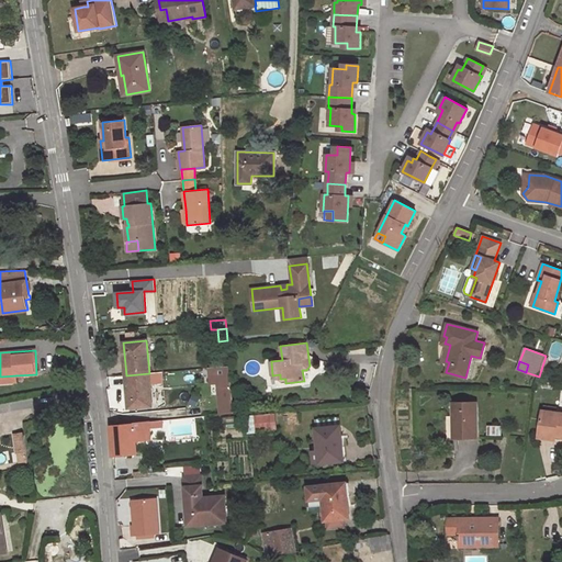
[(234,414),(229,367),(229,366),(209,367),(210,384),(216,383),(220,415),(234,414)]
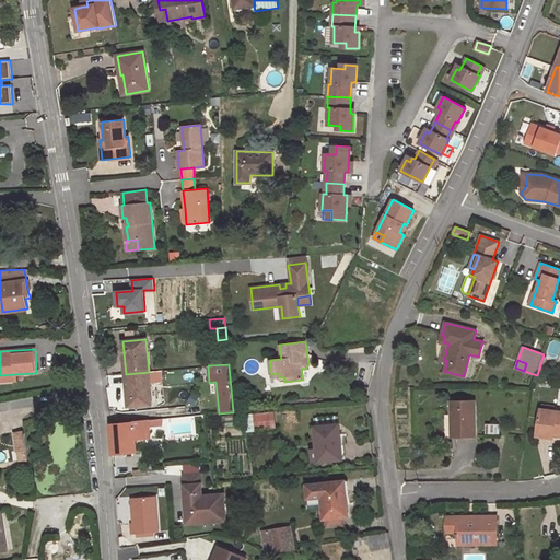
[(163,382),(162,371),(149,372),(150,383),(163,382)]
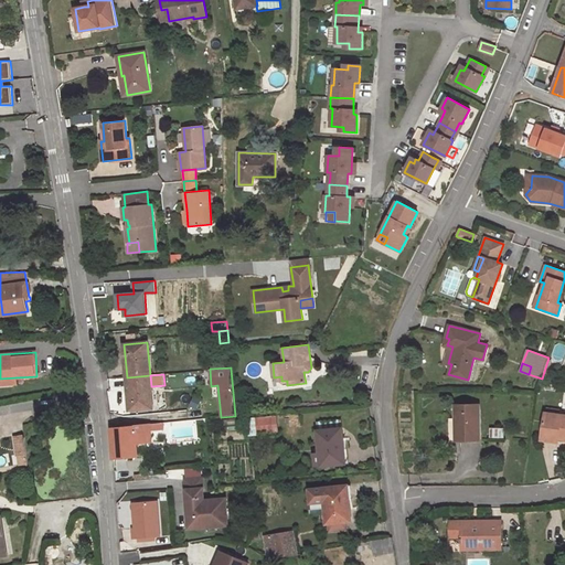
[(153,407),(153,406),(152,393),(151,386),(150,375),(127,377),(130,409),(153,407)]
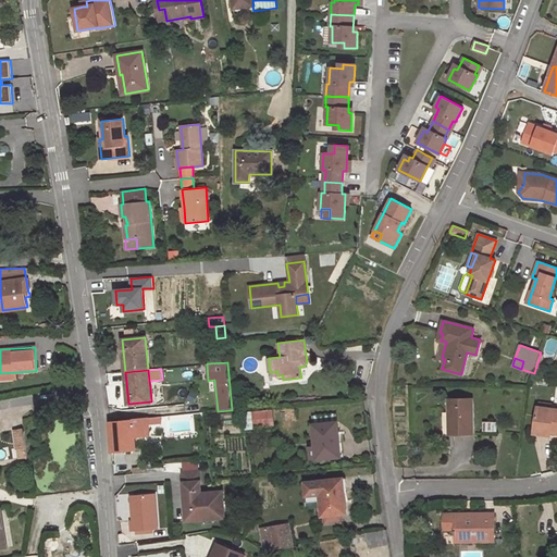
[(160,400),(159,386),(150,387),(151,400),(160,400)]
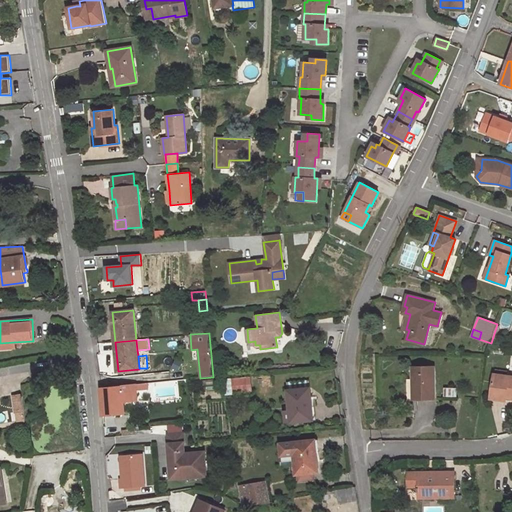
[(434,398),(433,366),(413,367),(413,379),(406,379),(407,399),(434,398)]
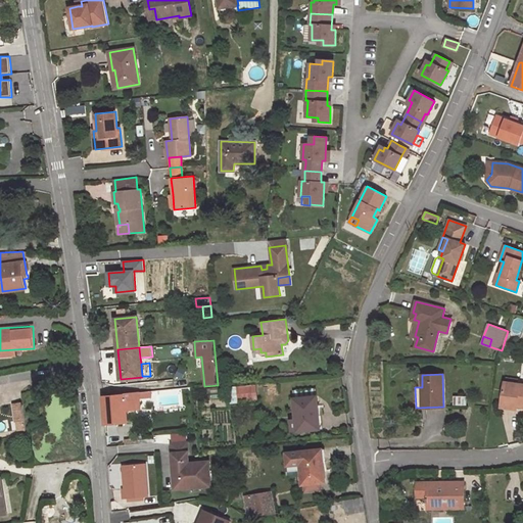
[(522,384),(517,384),(506,382),(505,382),(502,399),(518,401),(517,406),(522,407),(522,384)]
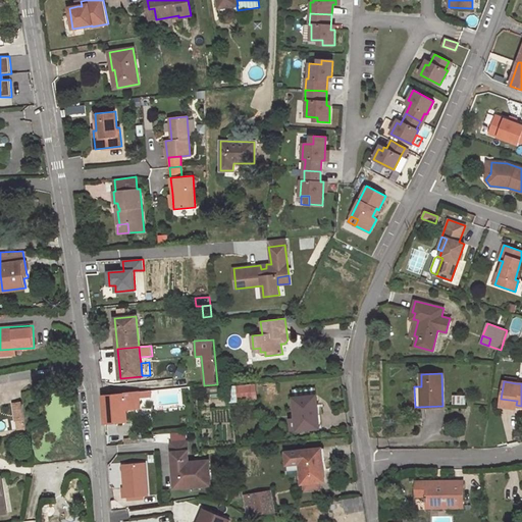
[(257,399),(255,384),(235,386),(236,401),(257,399)]
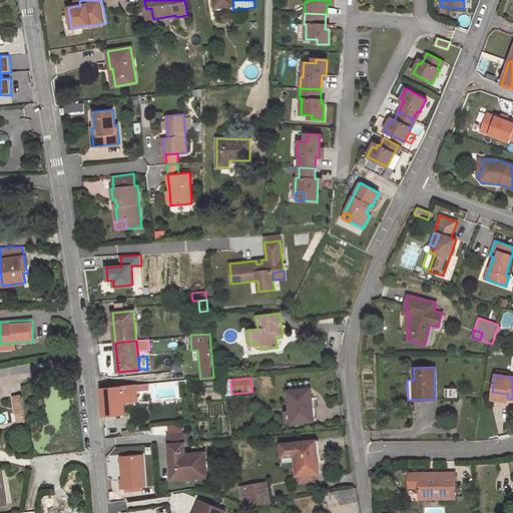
[(310,388),(309,381),(287,383),(288,391),(310,388)]
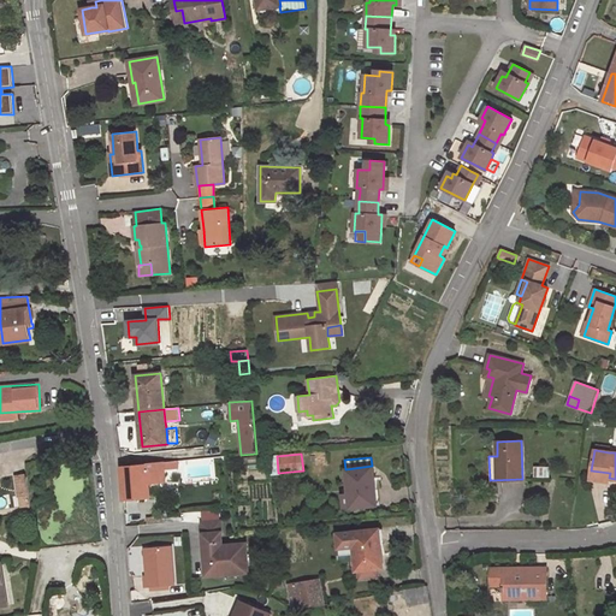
[(165,481),(164,469),(178,468),(177,461),(122,466),(124,499),(150,497),(149,483),(165,481)]
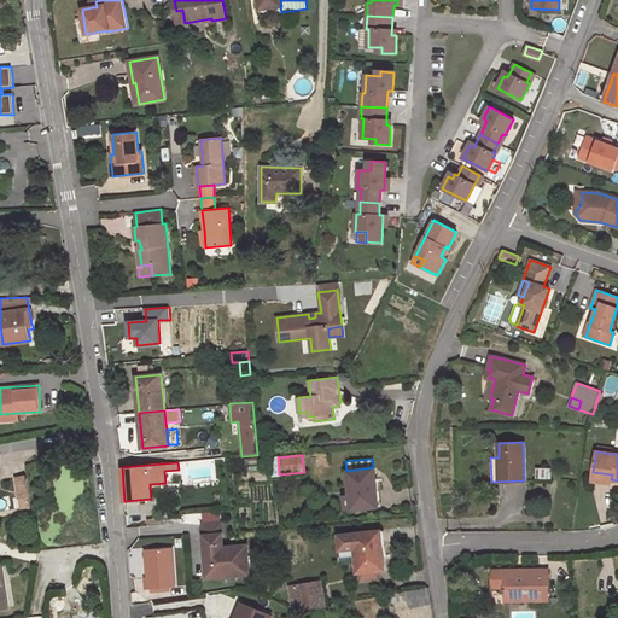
[(378,507),(373,467),(347,471),(349,496),(351,509),(378,507)]
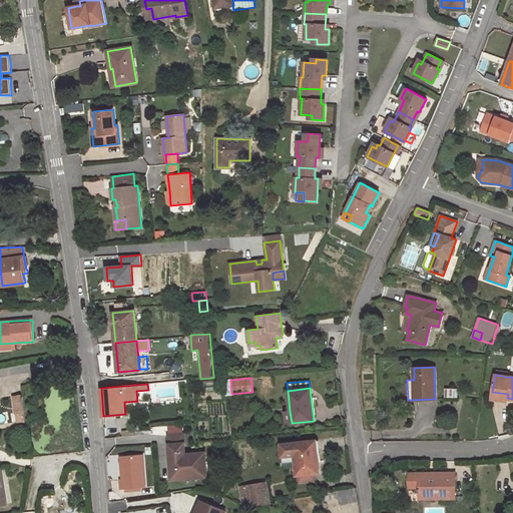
[(457,397),(458,389),(445,389),(445,397),(457,397)]
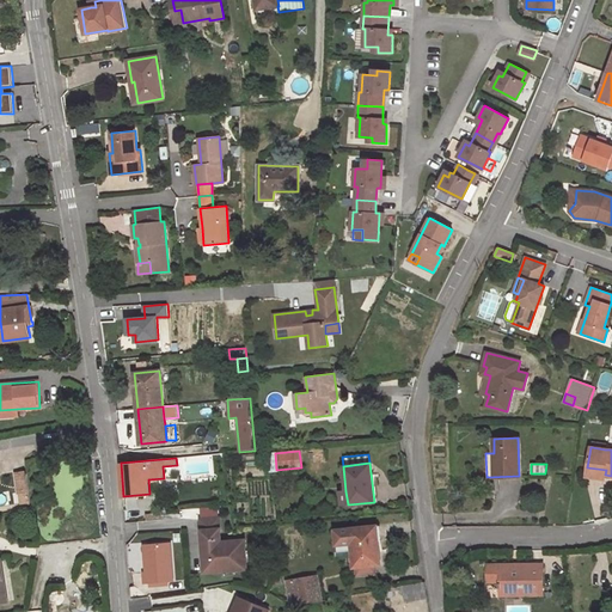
[(605,475),(606,470),(587,467),(586,476),(605,478),(605,475)]
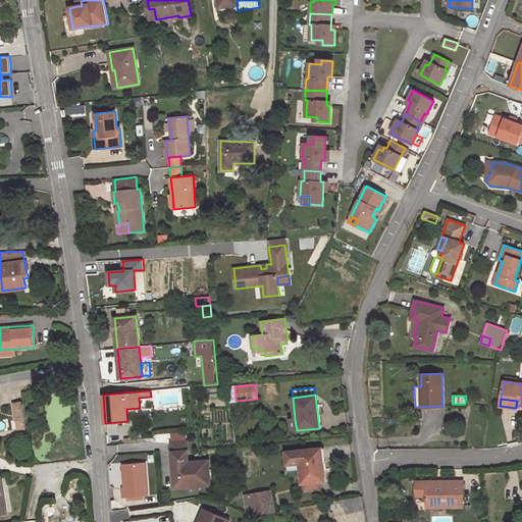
[(24,420),(21,402),(12,403),(15,421),(24,420)]
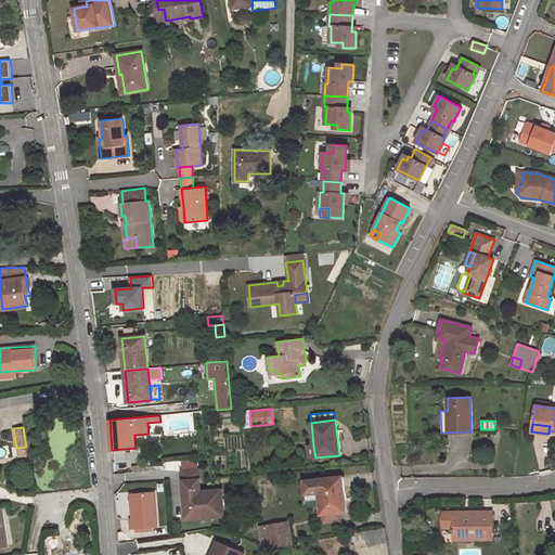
[(28,455),(26,447),(16,448),(18,457),(28,455)]
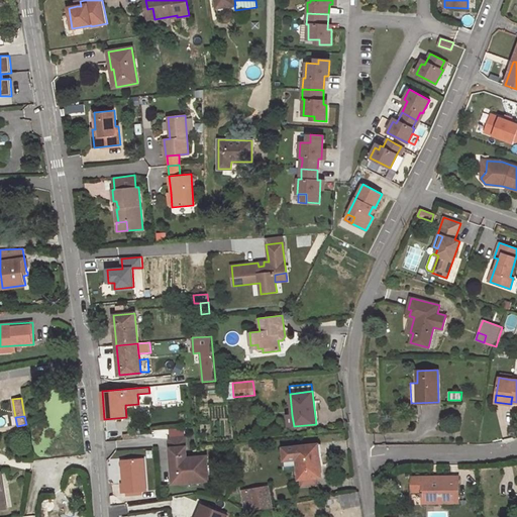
[(152,437),(151,430),(137,431),(137,433),(137,438),(152,437)]
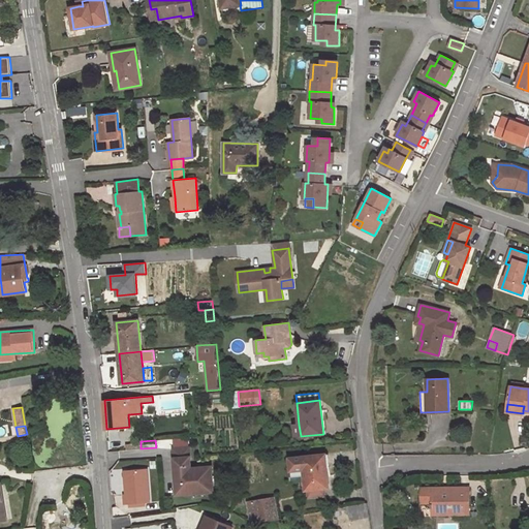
[(189,457),(189,447),(174,448),(174,458),(178,458),(189,457)]
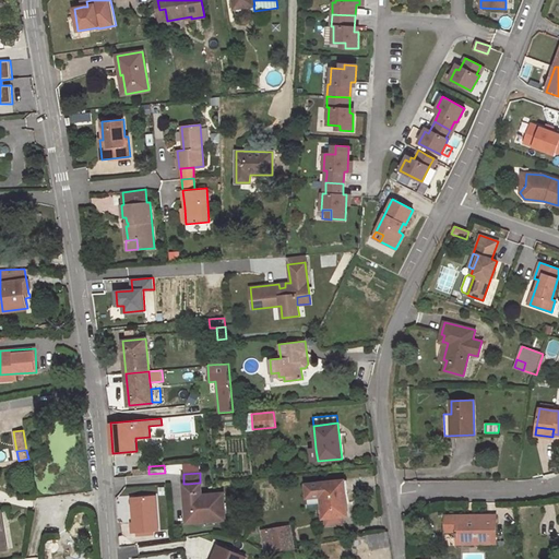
[(352,504),(351,492),(345,492),(343,492),(342,479),(306,484),(307,497),(321,496),(321,502),(323,518),(325,518),(343,516),(347,515),(346,504),(352,504)]
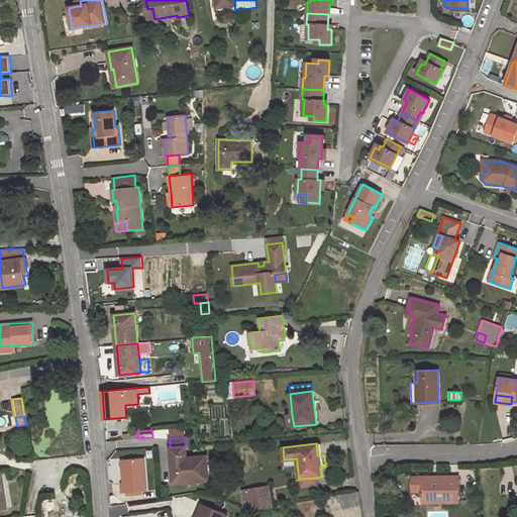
[(208,480),(206,456),(186,457),(185,446),(174,447),(175,458),(171,458),(172,473),(179,472),(180,483),(208,480)]
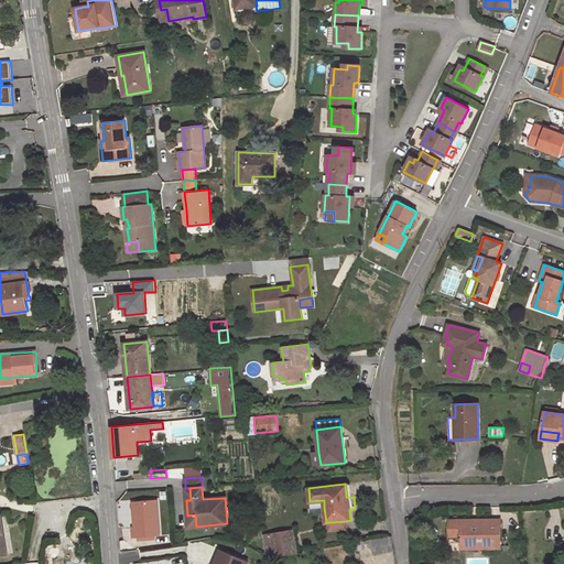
[(159,535),(156,500),(134,502),(136,512),(133,513),(134,528),(132,528),(132,537),(159,535)]
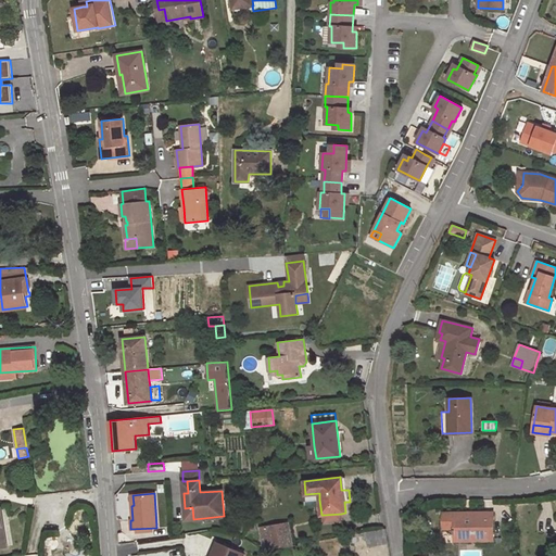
[(493,540),(493,513),(470,513),(470,516),(466,516),(466,513),(443,513),(443,523),(455,523),(455,529),(453,529),(453,533),(455,533),(455,540),(471,540),(471,538),(477,538),(477,540),(493,540)]
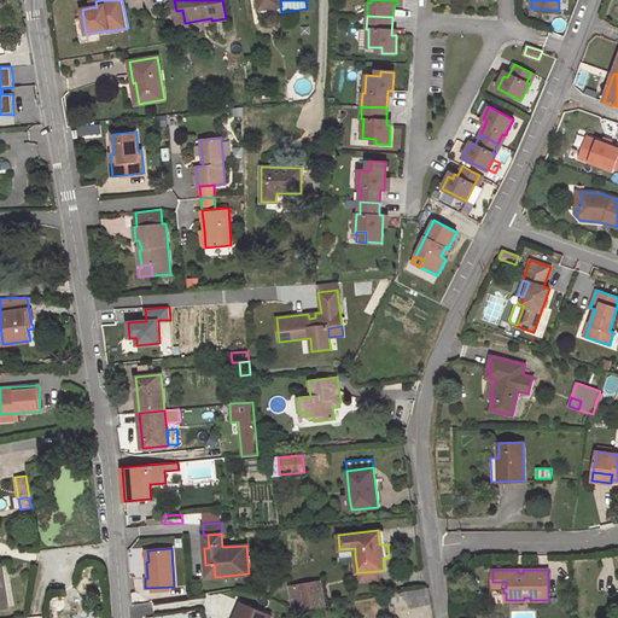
[(379,579),(379,571),(360,572),(360,582),(379,579)]
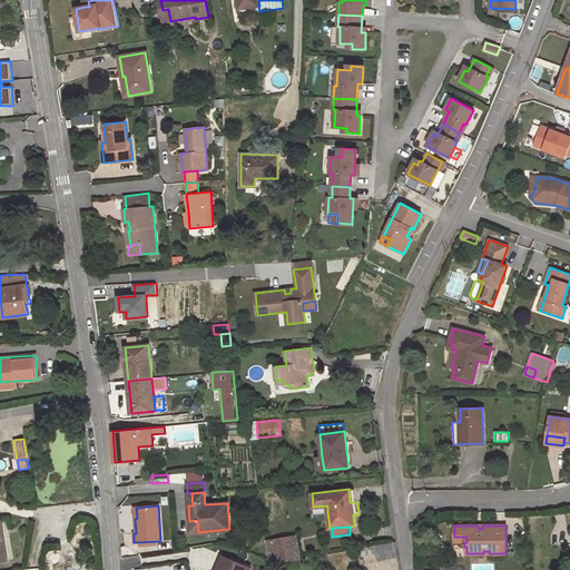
[(297,559),(293,536),(273,539),(275,548),(268,549),(271,564),(297,559)]
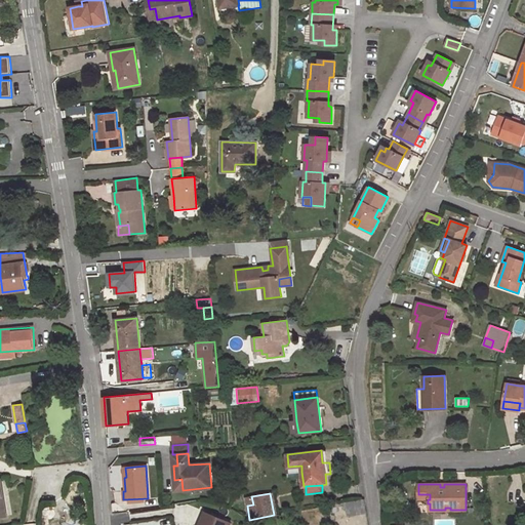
[(367,513),(364,498),(345,502),(348,517),(367,513)]
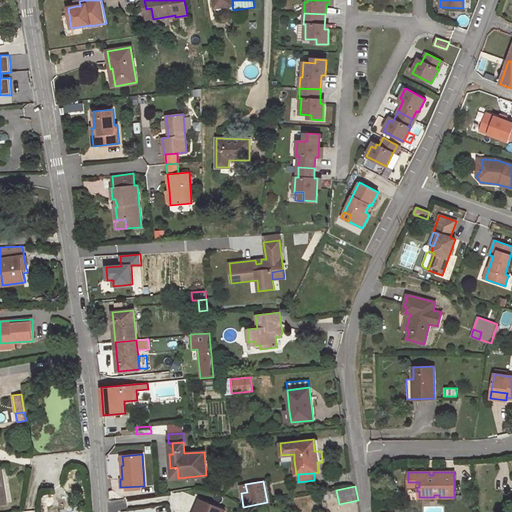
[(223,511),(225,510),(199,499),(194,511),(223,511)]
